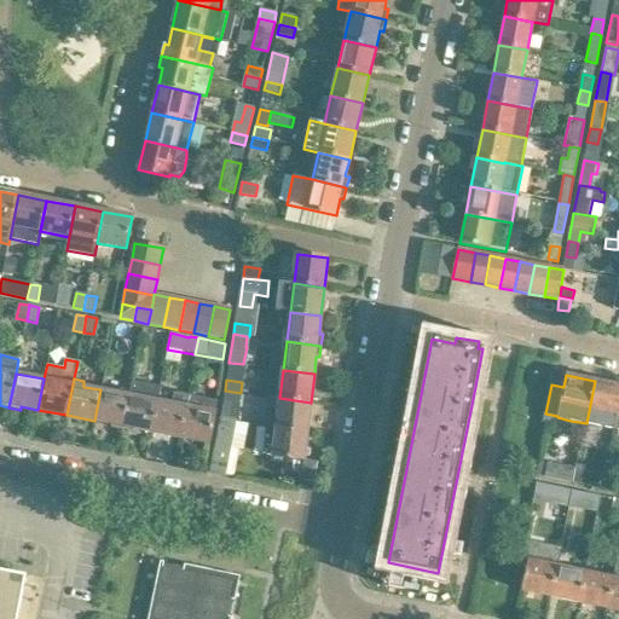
[(157,401),(161,387),(132,381),(128,395),(122,431),(133,432),(133,429),(151,432),(157,401)]
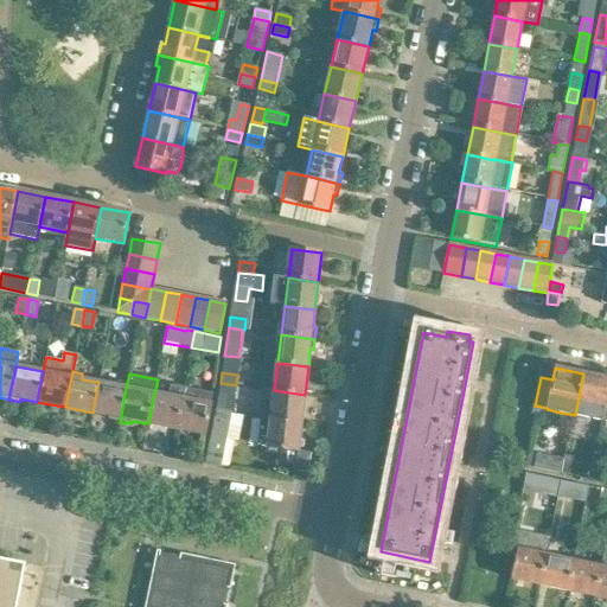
[(602,421),(606,400),(606,378),(583,374),(575,415),(602,421)]
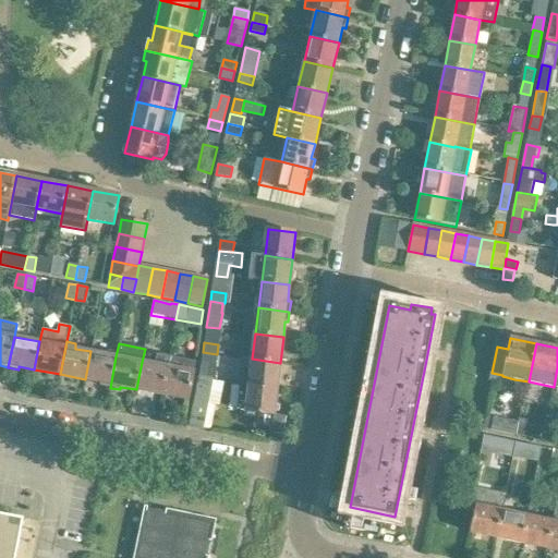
[(110,388),(116,356),(91,351),(85,379),(101,383),(100,386),(110,388)]
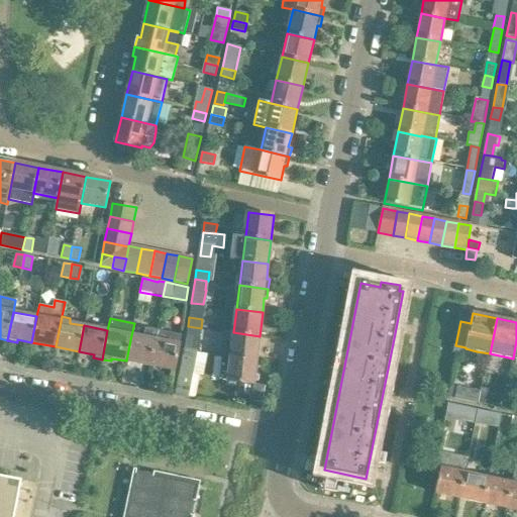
[(198,351),(201,328),(188,326),(187,335),(184,349),(198,351)]
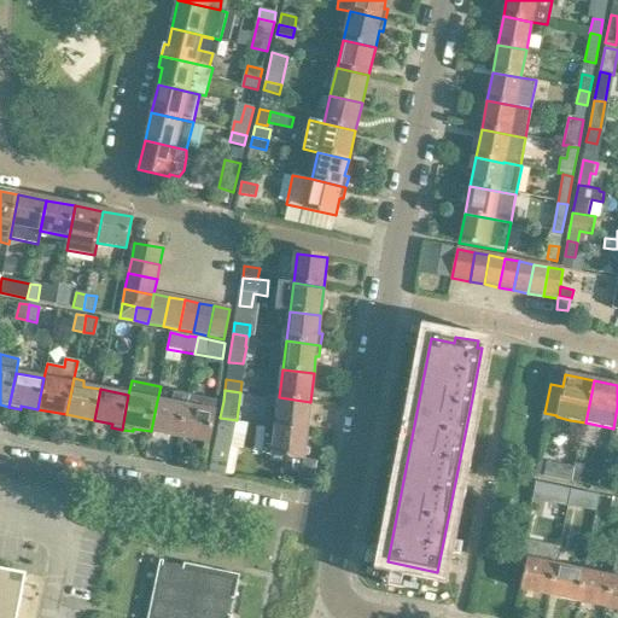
[(179,437),(187,395),(174,391),(172,403),(157,401),(151,431),(179,437)]
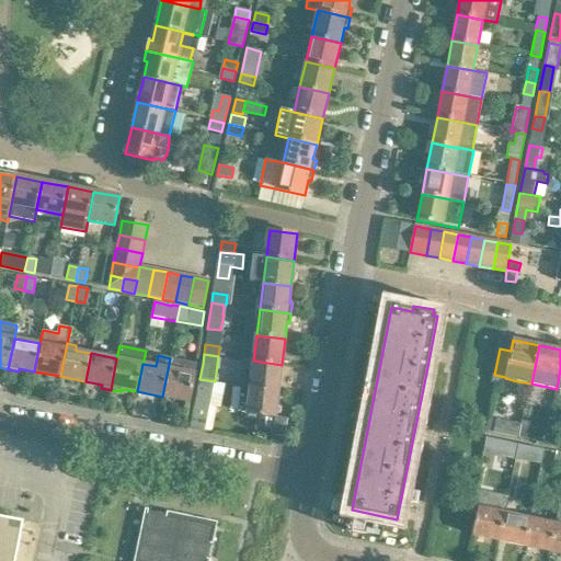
[(189,402),(196,363),(170,358),(162,397),(189,402)]
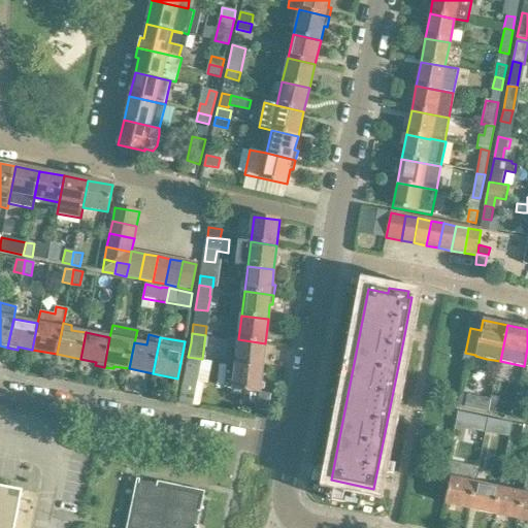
[(262,367),(265,343),(238,339),(235,364),(262,367)]
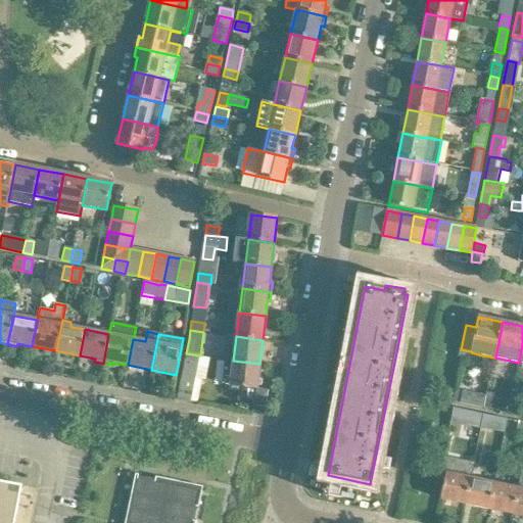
[(186,353),(182,376),(195,379),(200,355),(186,353)]
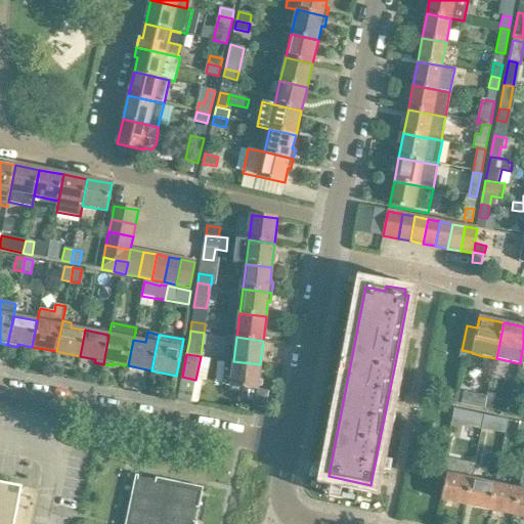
[(257,390),(260,364),(233,361),(225,360),(222,385),(257,390)]
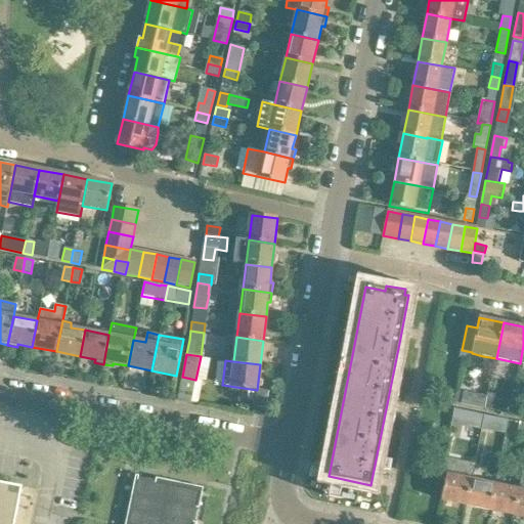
[(469,372),(466,386),(489,390),(491,375),(469,372)]
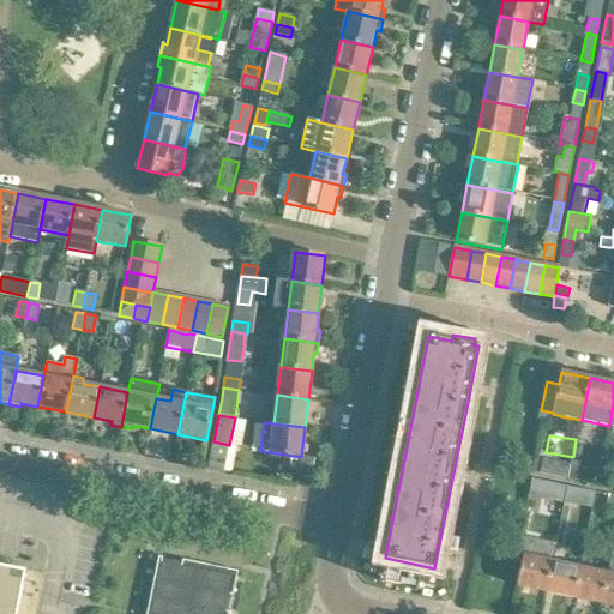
[(567,480),(571,465),(542,459),(540,474),(567,480)]
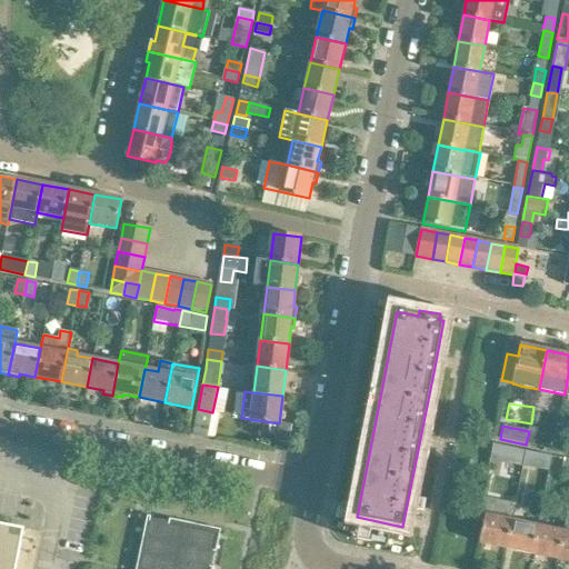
[(552,449),(555,437),(529,431),(526,445),(552,449)]
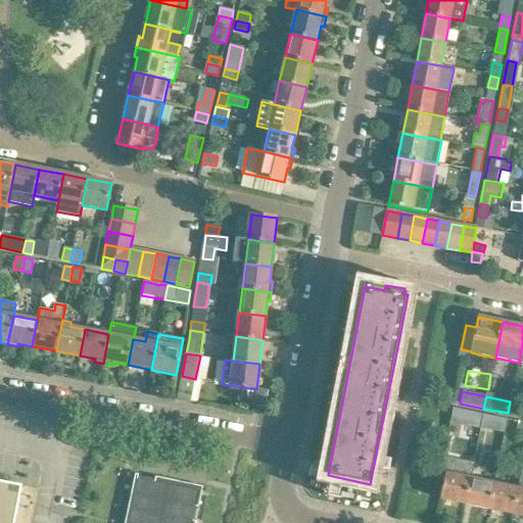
[(522,405),(510,401),(508,413),(522,416),(522,405)]
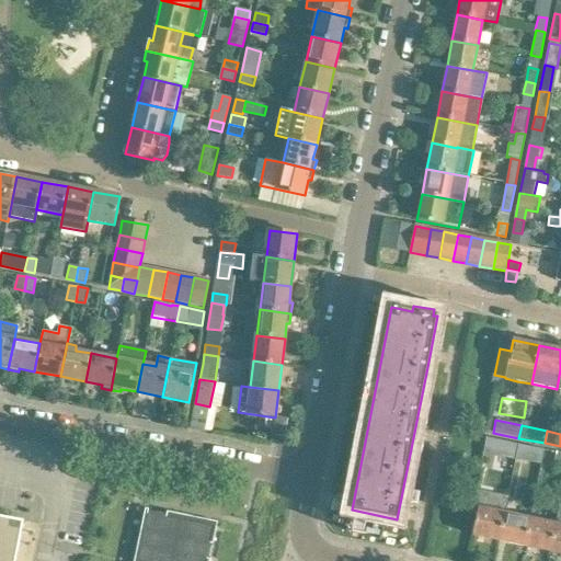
[(517,455),(519,444),(491,438),(490,449),(517,455)]
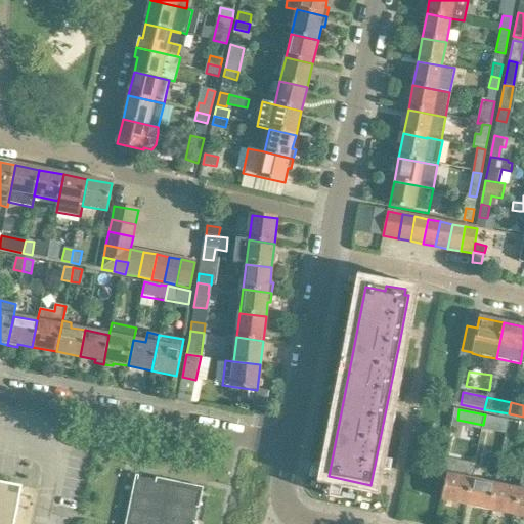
[(495,427),(497,419),(497,418),(485,415),(483,425),(495,427)]
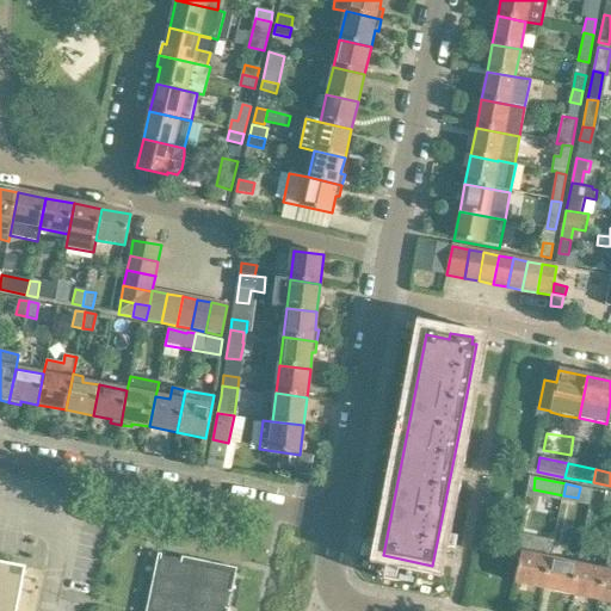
[(520,554),(514,585),(543,591),(549,560),(550,560),(554,542),(553,541),(551,543),(519,536),(519,534),(518,534),(514,553),(520,554)]
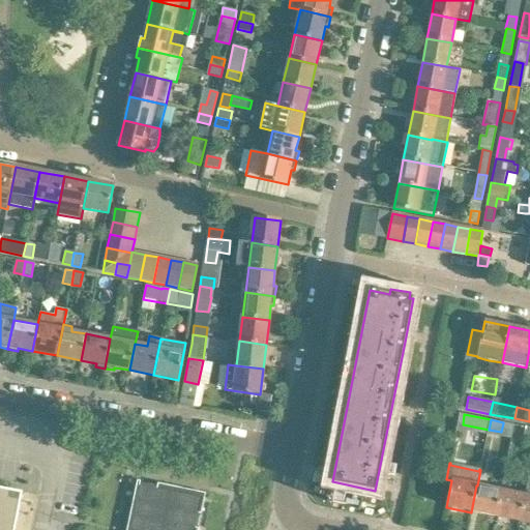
[(529,524),(529,481),(528,481),(524,495),(525,495),(520,523),(529,524)]
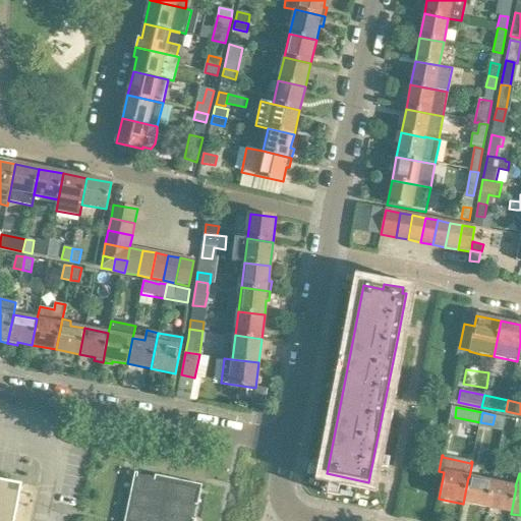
[(136,474),(132,490),(165,498),(168,481),(136,474)]
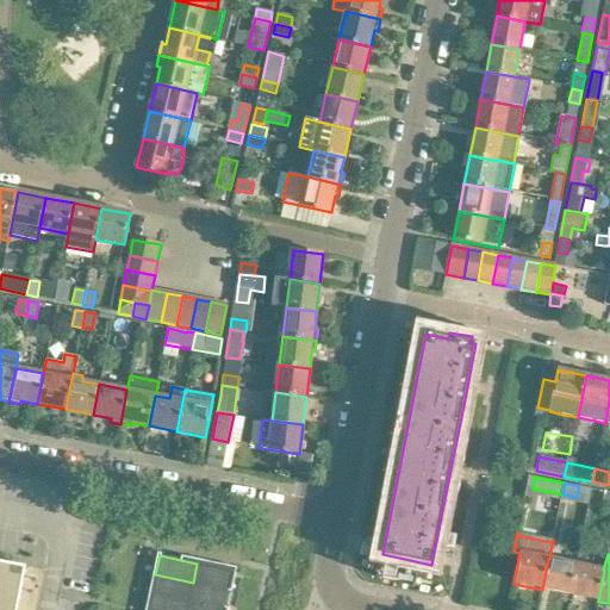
[(570,596),(577,564),(549,559),(548,559),(542,590),(570,596)]
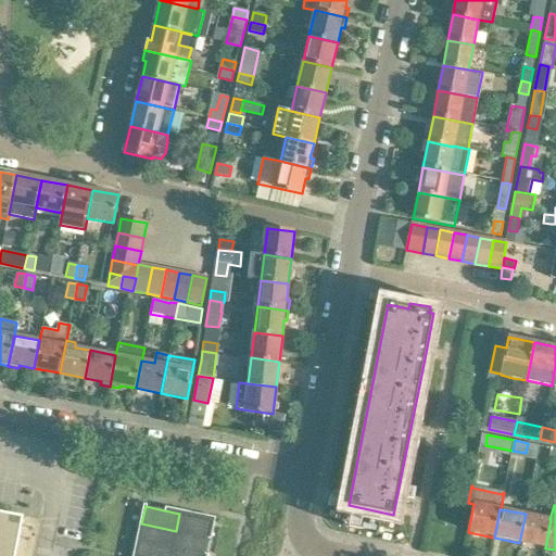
[(0,555),(15,555),(24,517),(0,512),(0,555)]
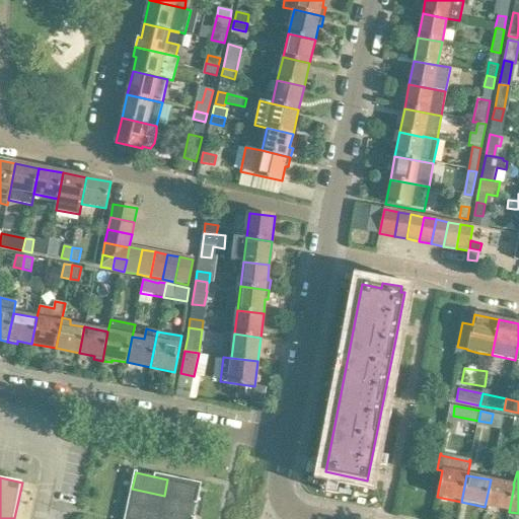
[(167,479),(164,496),(196,502),(199,487),(167,479)]
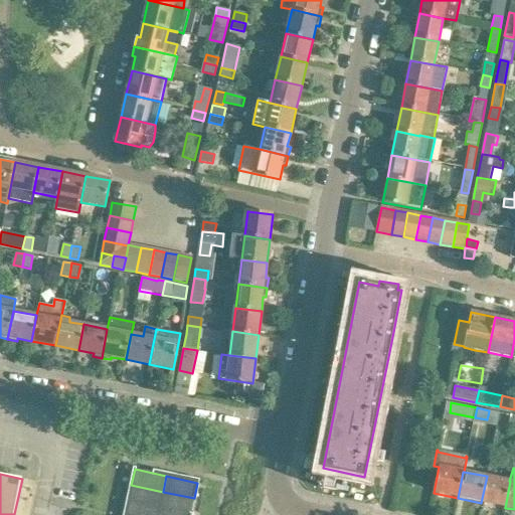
[(510,481),(509,481),(487,476),(481,503),(505,508),(510,481)]
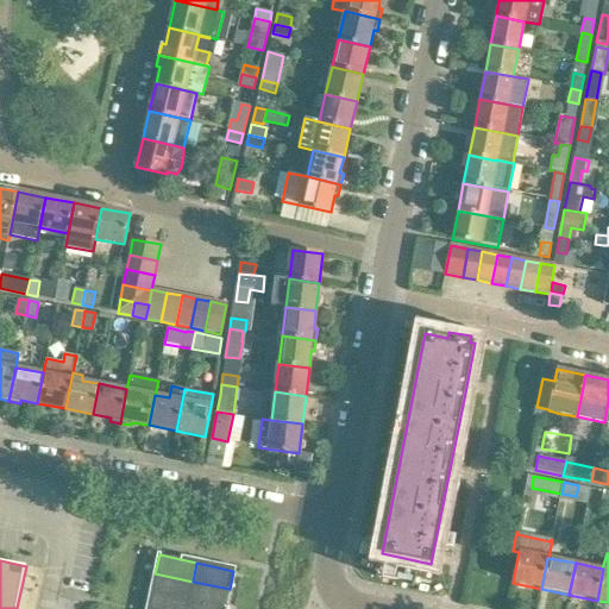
[(155,573),(151,592),(188,601),(193,582),(155,573)]
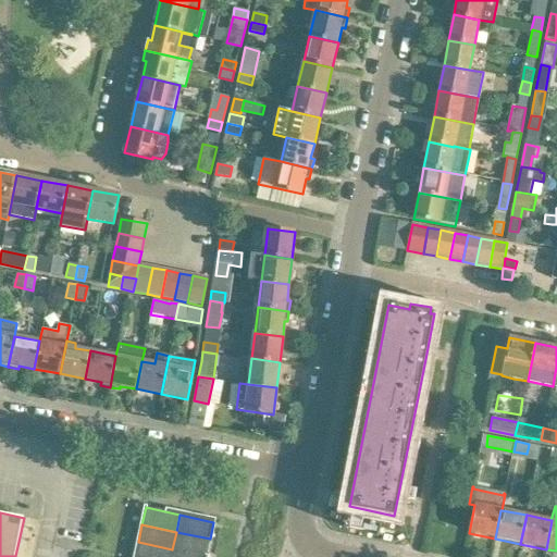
[(176,532),(172,549),(207,556),(210,539),(176,532)]
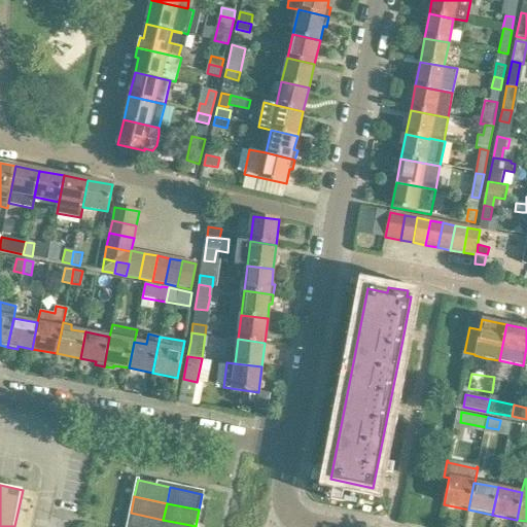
[(162,526),(163,520),(131,513),(128,526),(162,526)]
